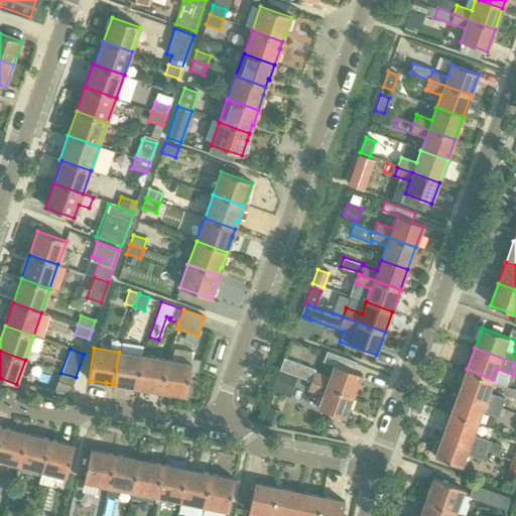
[(122,385),(137,388),(143,356),(119,352),(114,384),(122,385)]
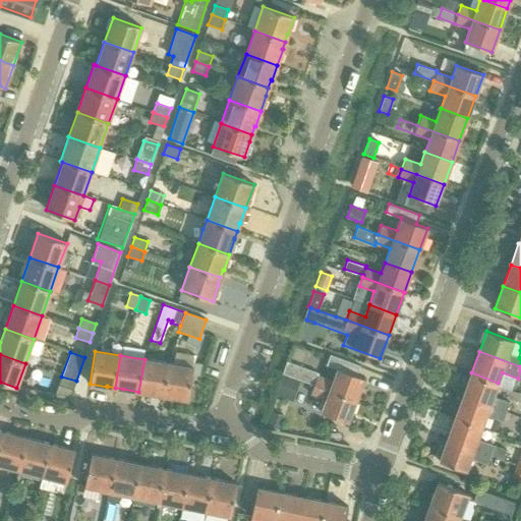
[(298,380),(313,385),(356,400),(363,379),(356,375),(360,365),(330,355),(327,364),(337,368),(333,382),(317,375),(319,373),(287,361),(282,373),(298,380)]
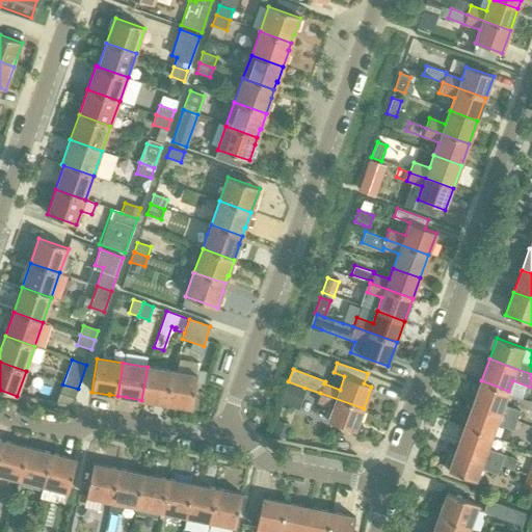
[(158,402),(166,403),(171,371),(148,367),(141,400),(158,403),(158,402)]
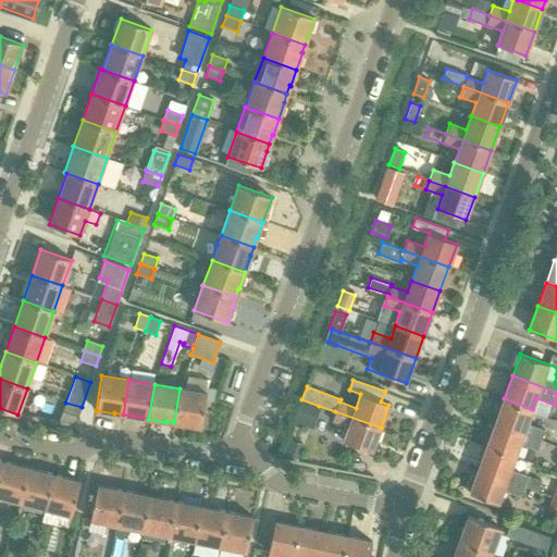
[(180,388),(174,422),(183,424),(201,428),(207,393),(180,388)]
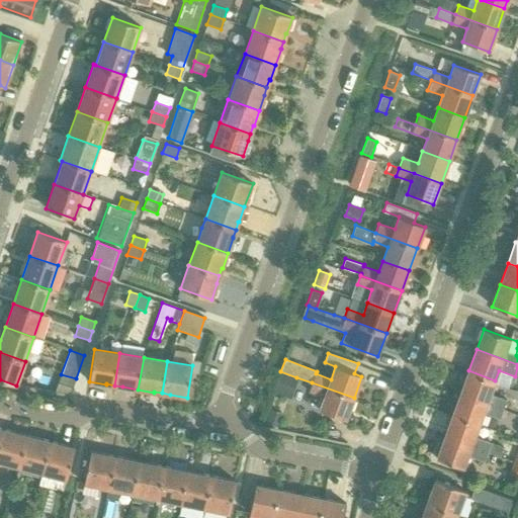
[(468,370),(460,392),(504,408),(506,401),(490,395),(495,380),(468,370)]
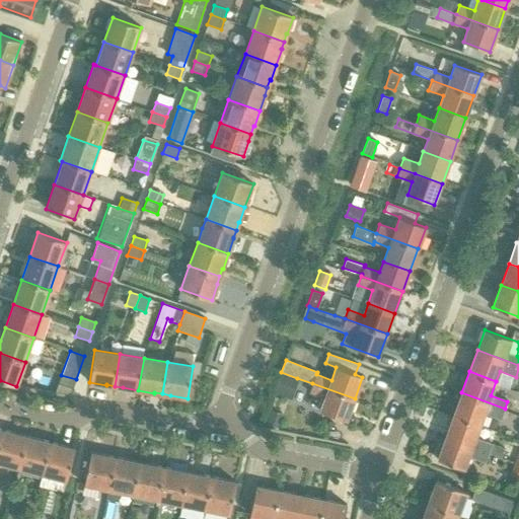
[(297,378),(281,372),(274,391),(290,397),(297,378)]
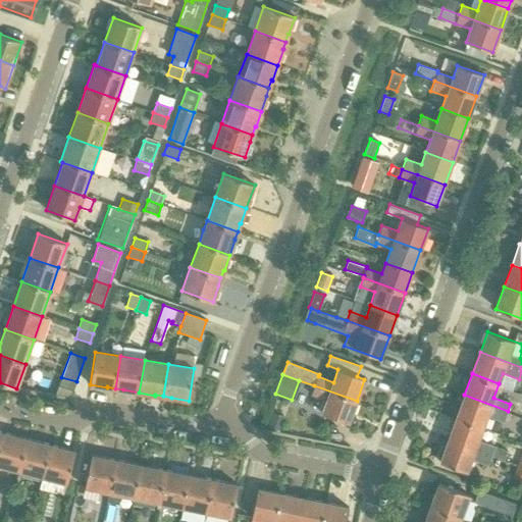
[(76,381),(61,377),(56,393),(70,397),(76,381)]
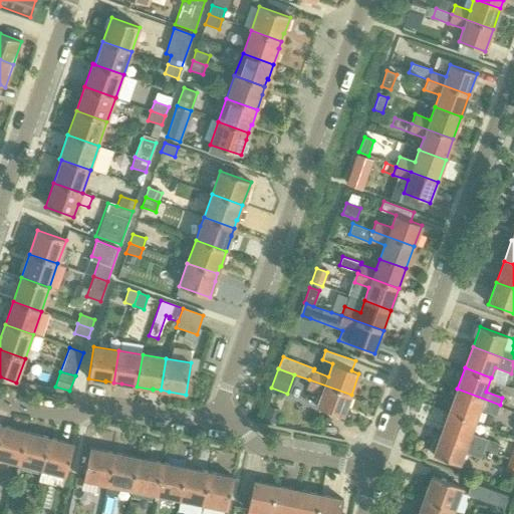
[(351,395),(309,379),(306,389),(321,395),(316,407),(343,417),(351,395)]
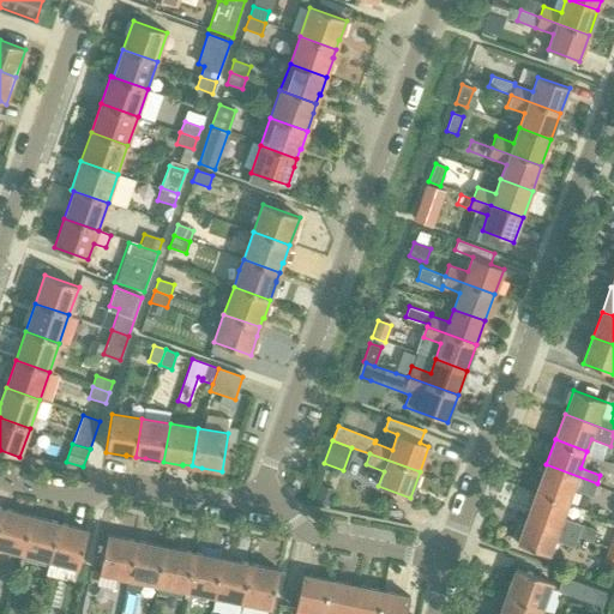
[(546,464),(536,491),(569,503),(572,489),(593,497),(597,483),(546,464)]
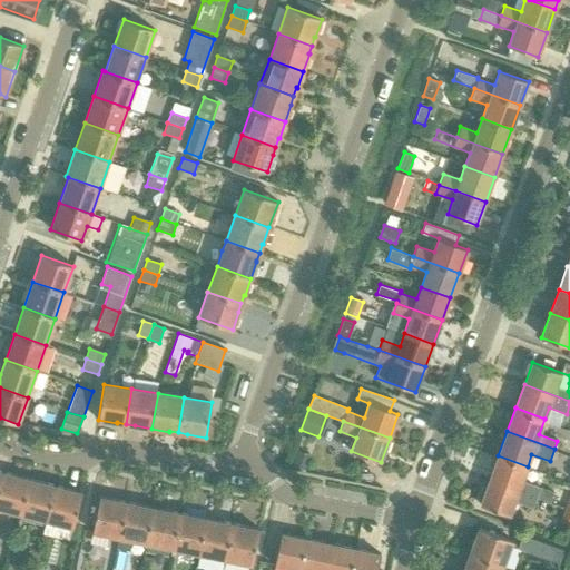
[(498,455),(489,480),(550,502),(553,492),(522,481),(528,467),(498,455)]
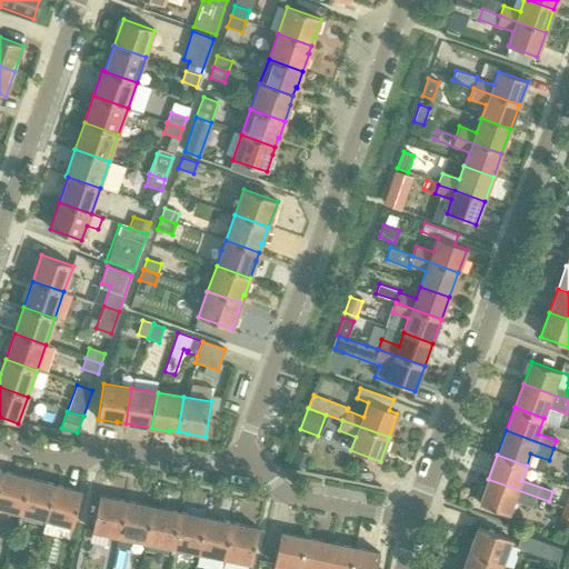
[(0,481),(0,508),(20,513),(29,478),(11,473),(11,475),(2,472),(0,481)]
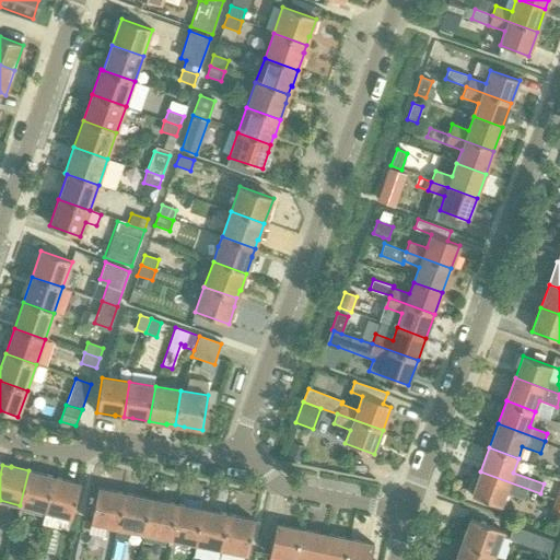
[(20,505),(45,512),(54,478),(45,476),(45,475),(28,470),(20,505)]
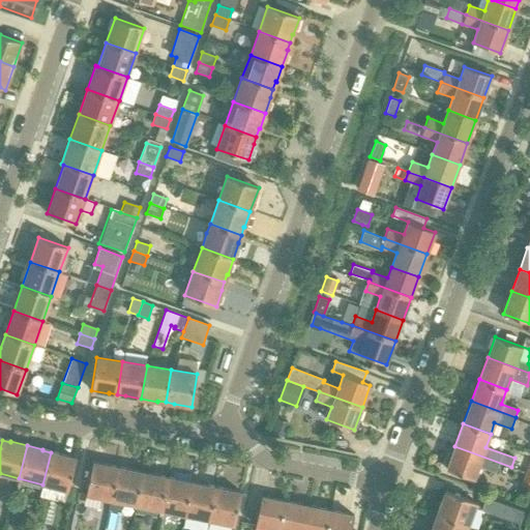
[(511,467),(454,446),(446,469),(473,479),(478,467),(495,472),(498,463),(511,468),(511,467)]
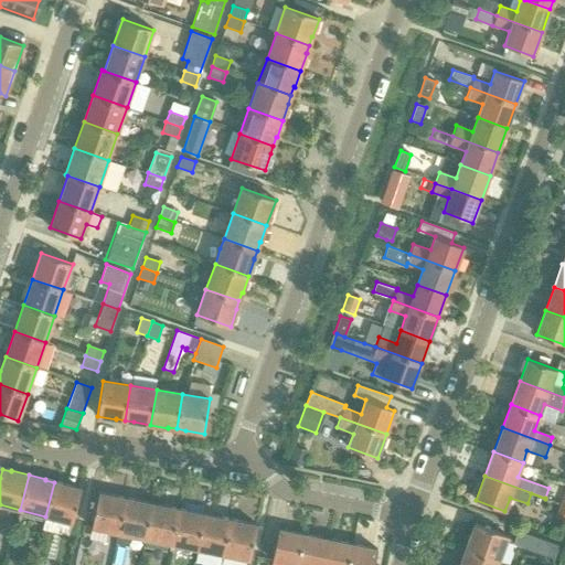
[(54,482),(45,516),(72,523),(81,488),(63,483),(63,484),(54,482)]
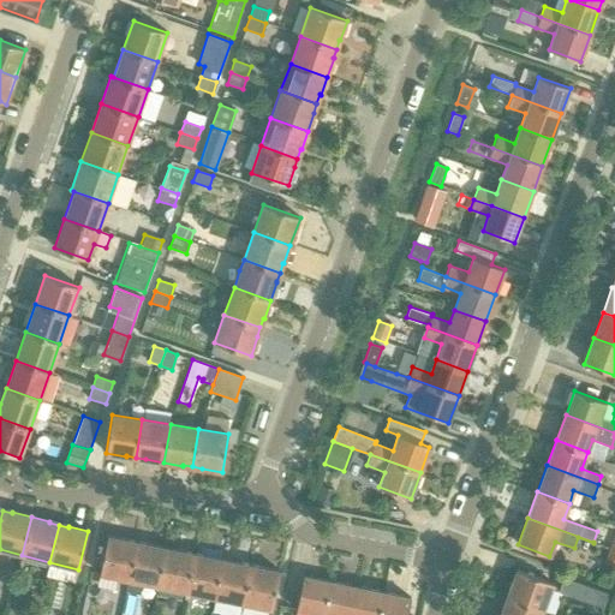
[(99,575),(129,581),(137,543),(127,541),(107,536),(99,575)]
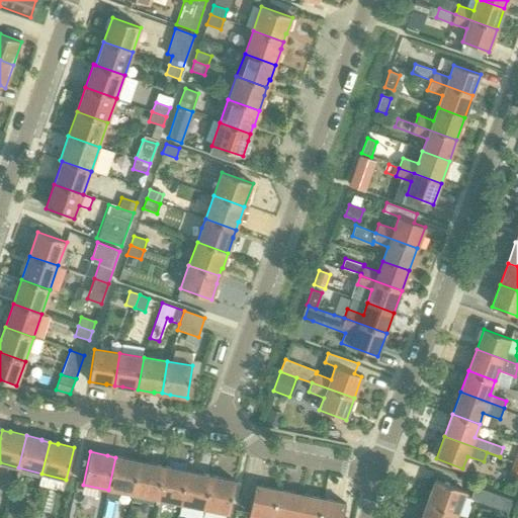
[(119,491),(133,494),(139,461),(123,458),(115,457),(106,498),(118,500),(119,491)]
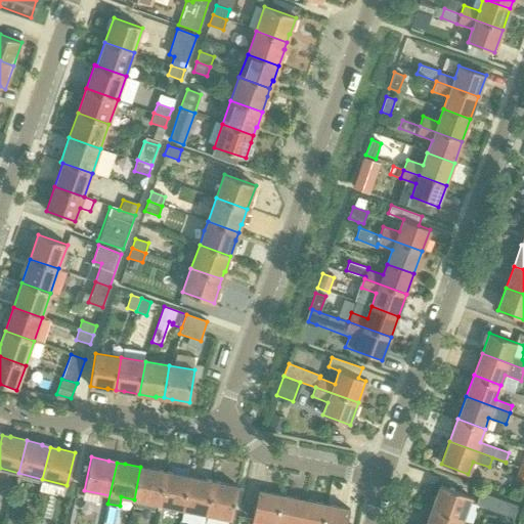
[(134,499),(158,504),(165,472),(157,471),(157,470),(140,467),(134,499)]
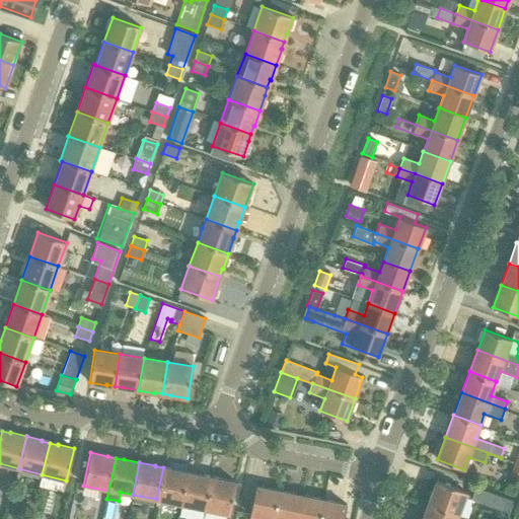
[(518,463),(514,462),(509,474),(518,477),(518,463)]
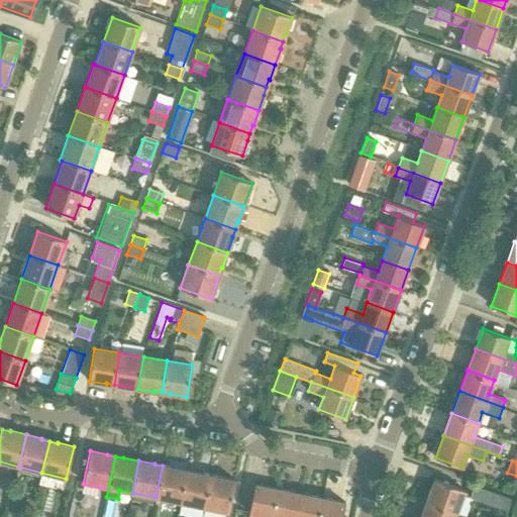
[(156,497),(180,502),(187,471),(171,467),(171,468),(163,466),(156,497)]
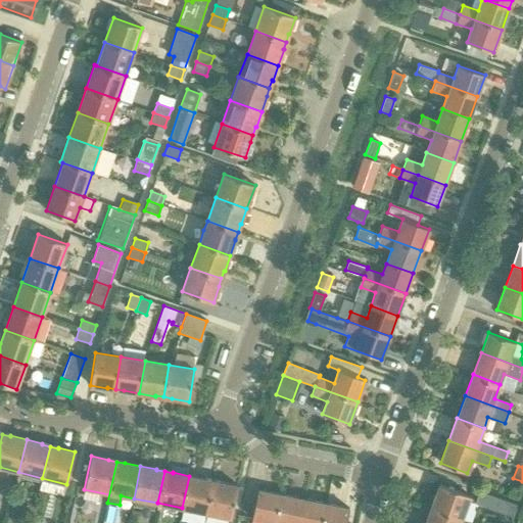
[(182,508),(206,513),(212,481),(204,479),(189,476),(182,508)]
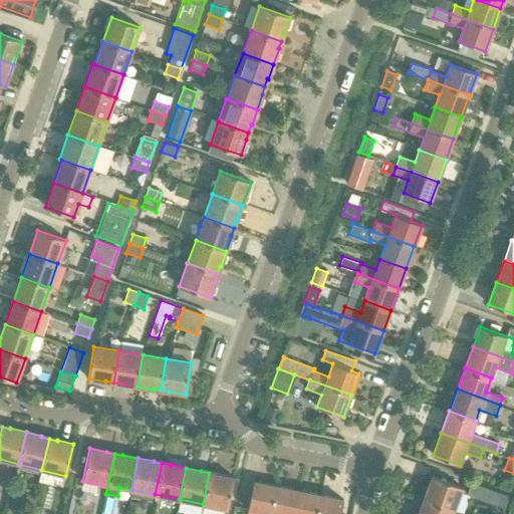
[(209,473),(203,504),(227,509),(234,477),(217,474),(217,475),(209,473)]
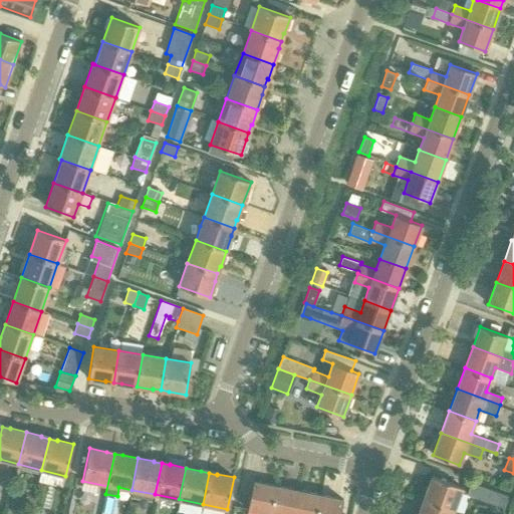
[(424,499),(454,510),(462,489),(462,487),(432,476),(424,499)]
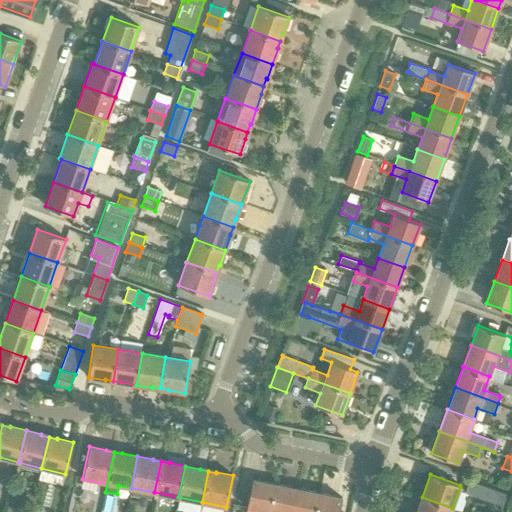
[(268,511),(274,484),(252,480),(247,507),(260,509),(259,511),(268,511)]
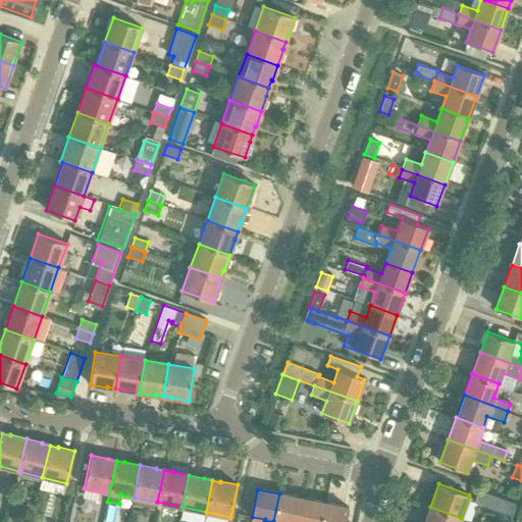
[(515,505),(478,490),(474,502),(498,511),(499,509),(512,514),(515,505)]
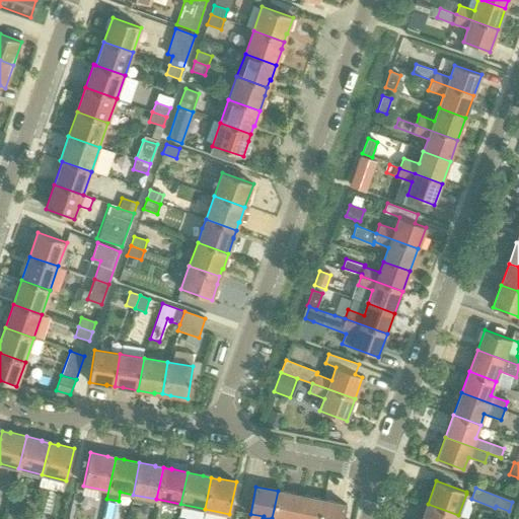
[(295,518),(300,495),(278,491),(272,518),(295,518)]
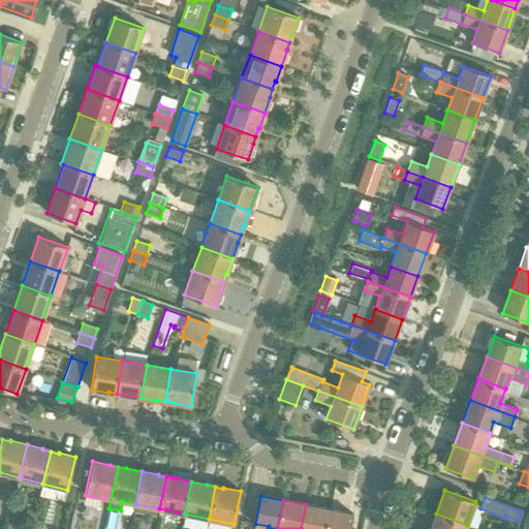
[(324,528),(330,509),(306,504),(301,528),(324,528)]
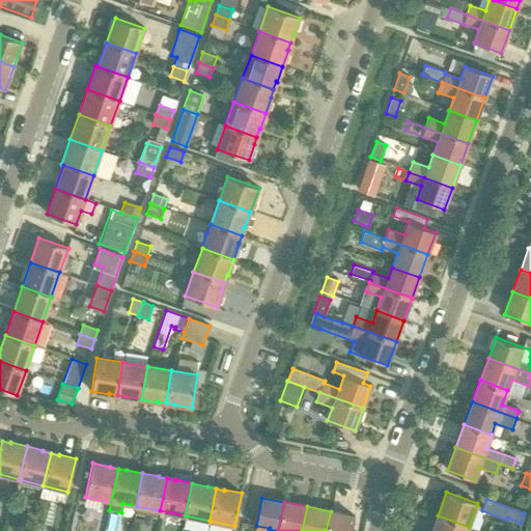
[(331,511),(326,530),(351,530),(355,516),(331,511)]
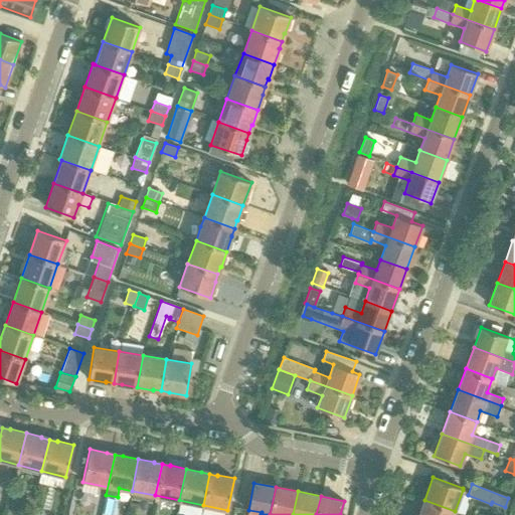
[(453,514),(455,511),(424,500),(418,514),(453,514)]
